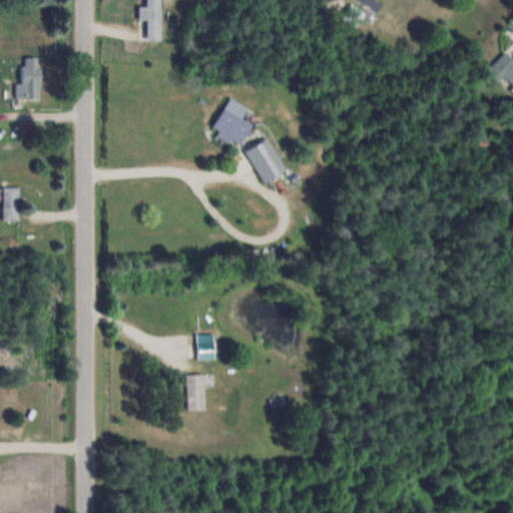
[(161,0),(147,0),(148,6),(140,6),(140,20),(149,20),(149,40),(162,40),(161,0)]
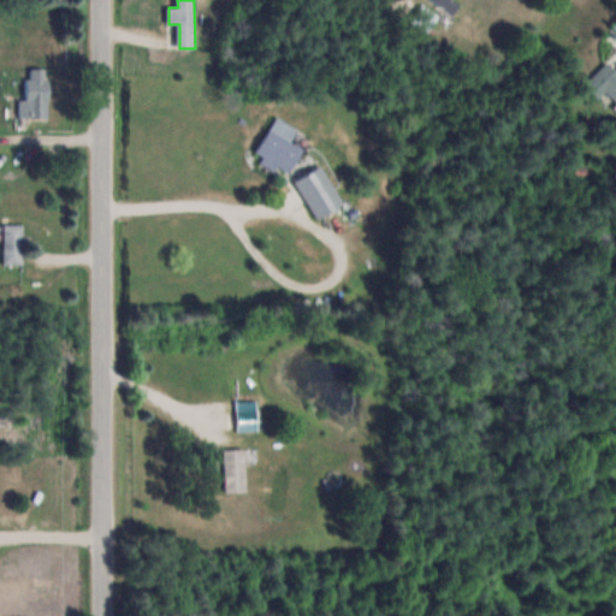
[(433,0),(449,15),(457,5),(451,0),(433,0)]
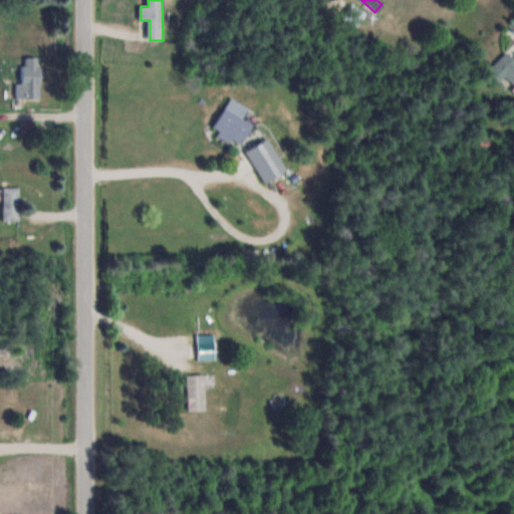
[(357,28),(368,13),(353,3),(343,18),(357,28)]
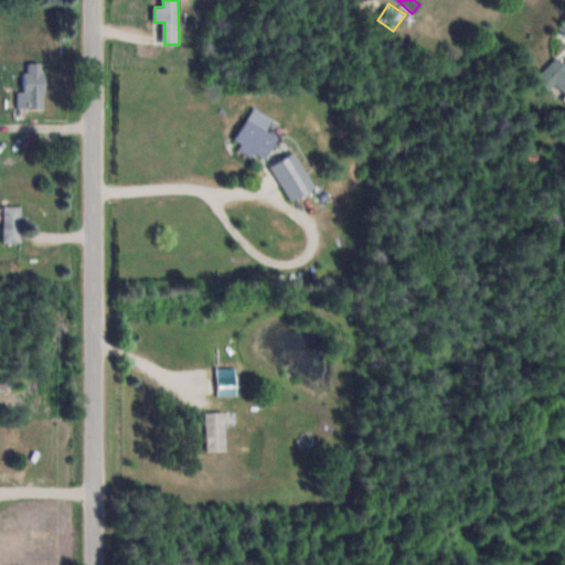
[(557,84),(564,91),(564,59),(558,54),(537,76),(552,91),(557,84)]
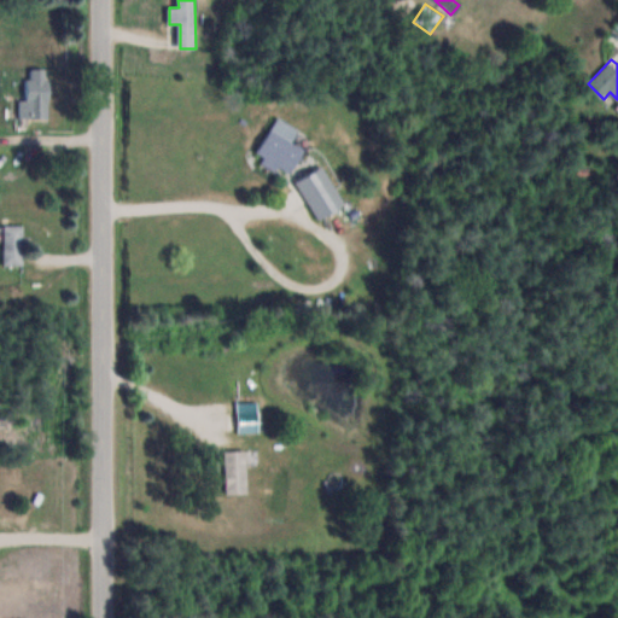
[(51,68),(28,68),(28,99),(21,99),(21,118),(51,118),(51,68)]
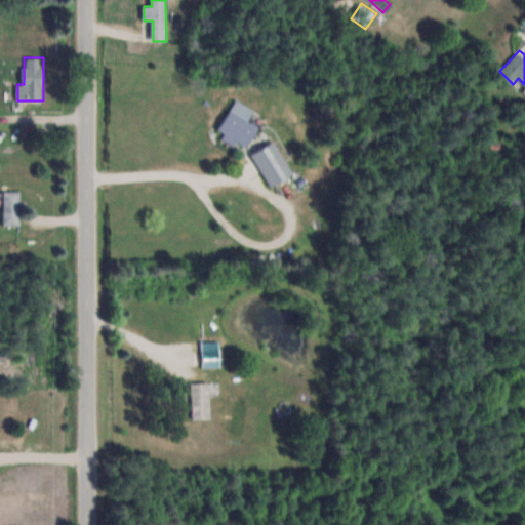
[(245,150),(259,126),(249,120),(255,111),(237,99),(217,131),(245,150)]
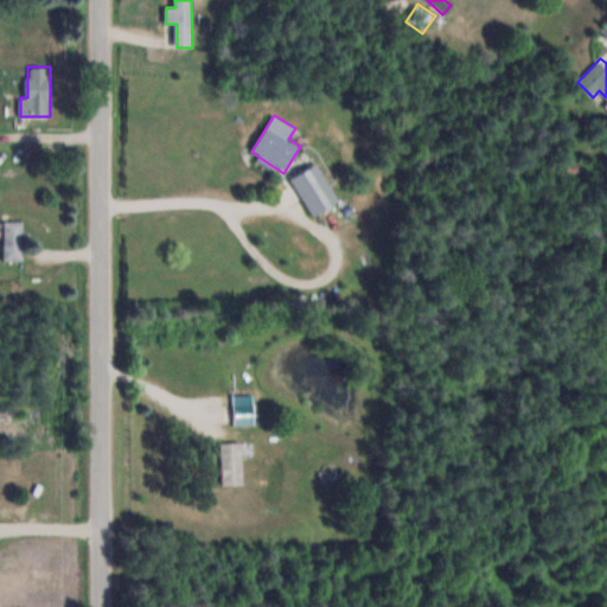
[(314,216),(340,200),(318,161),(291,178),(314,216)]
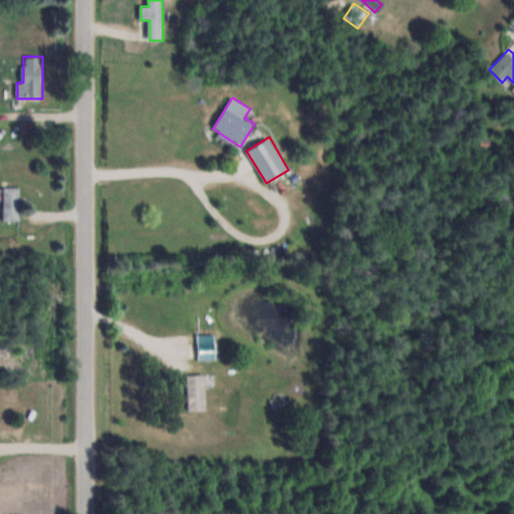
[(4,220),(20,220),(20,186),(4,186),(4,220)]
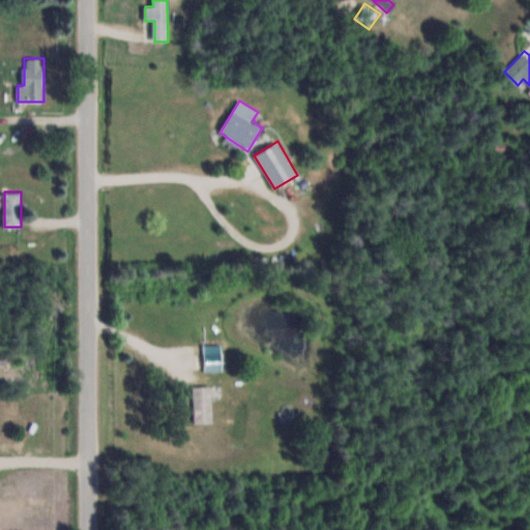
[(223,371),(223,344),(205,344),(205,371),(223,371)]
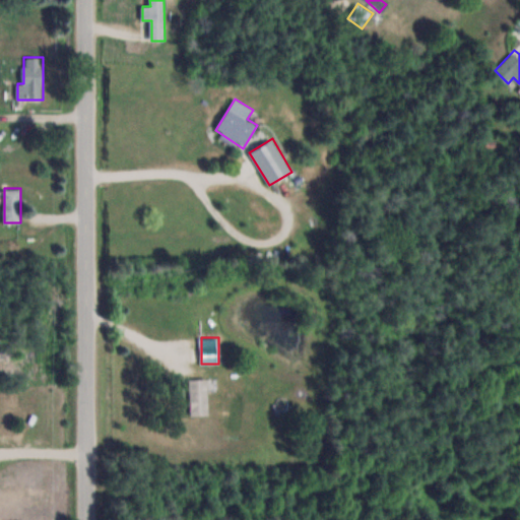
[(209,378),(190,378),(190,414),(209,414),(209,378)]
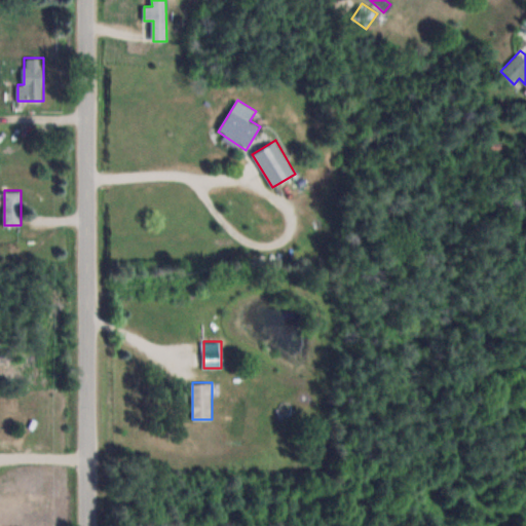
All buildings are outlined.
